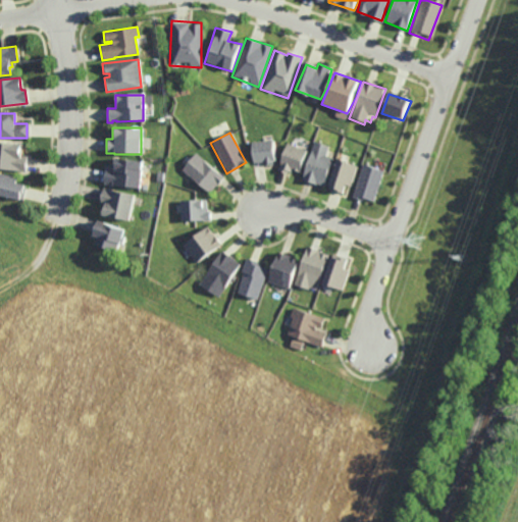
[(252,164),(277,163),(275,142),(252,143),(252,164)]
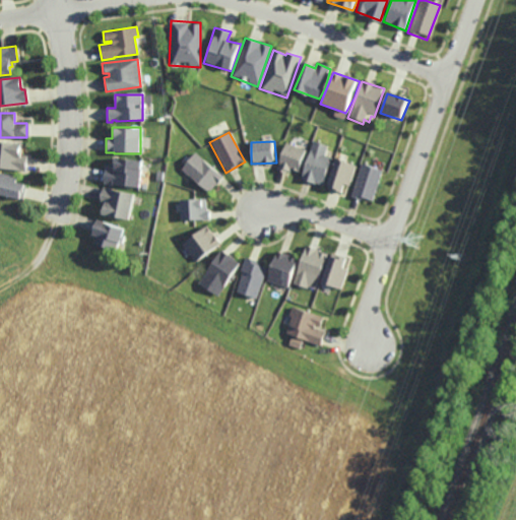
[(300,179),(322,187),(332,158),(323,156),(327,146),(313,141),(309,151),(300,179)]
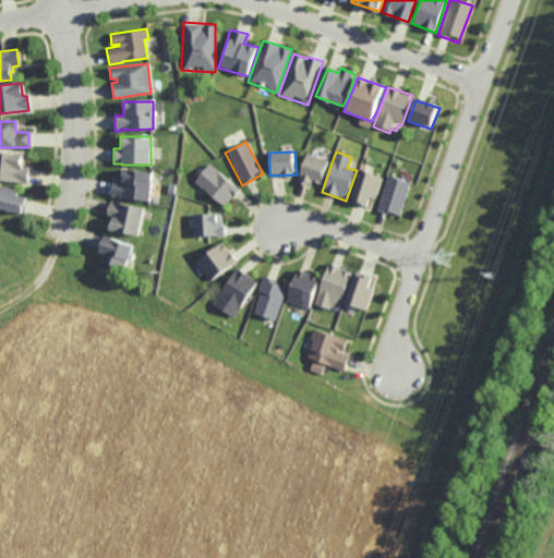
[(25,184),(0,181),(0,153),(21,155),(20,166),(21,166),(21,168),(26,168),(25,184)]
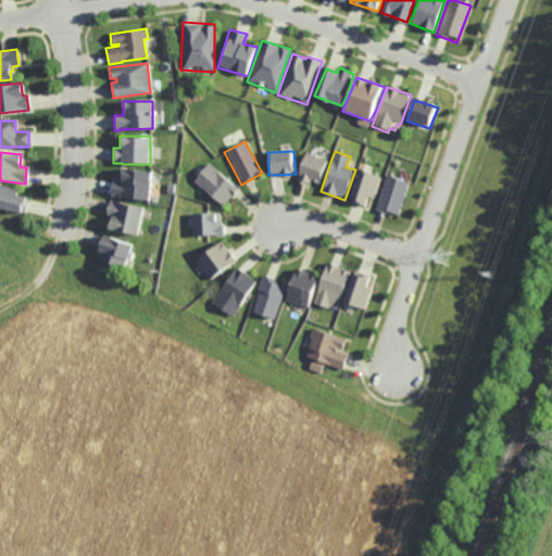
[(296,180),(309,185),(310,181),(318,185),(330,162),(305,154),(296,180)]
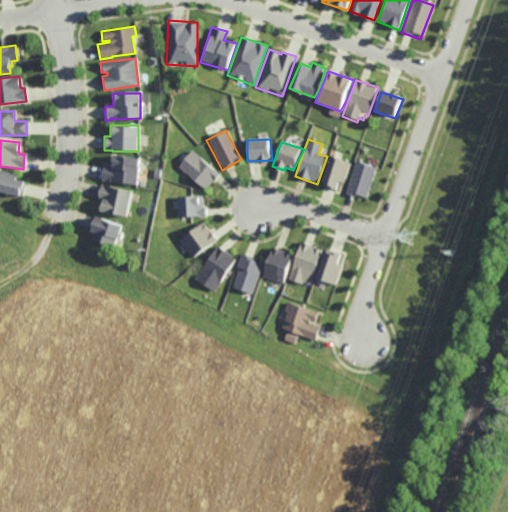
[(217,174),(202,191),(175,167),(189,151),(217,174)]
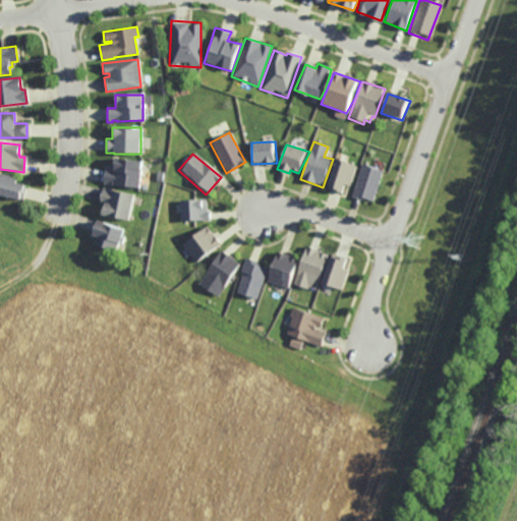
[(140,162),(137,188),(103,184),(104,169),(110,169),(111,161),(113,162),(114,159),(140,162)]
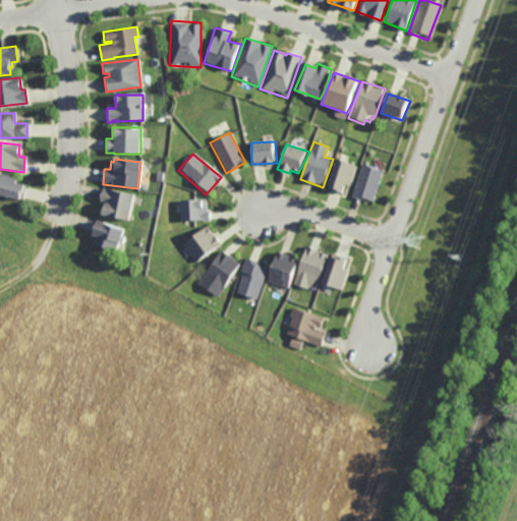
[(327,188),(341,195),(345,184),(350,186),(357,166),(338,159),(327,188)]
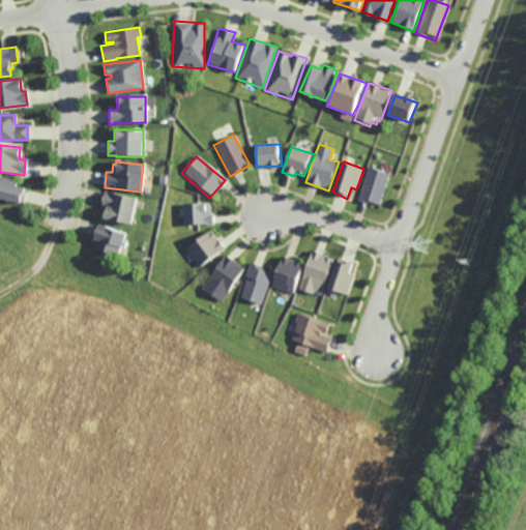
[(357,201),(377,208),(389,174),(369,167),(357,201)]
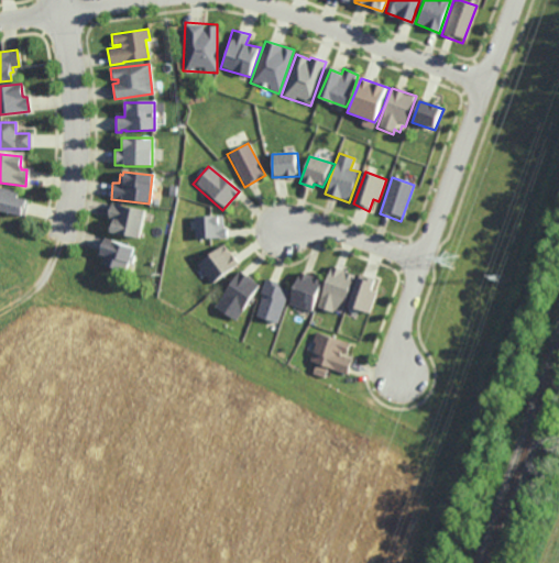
[(0,188),(18,192),(17,199),(26,201),(23,216),(0,210),(0,188)]
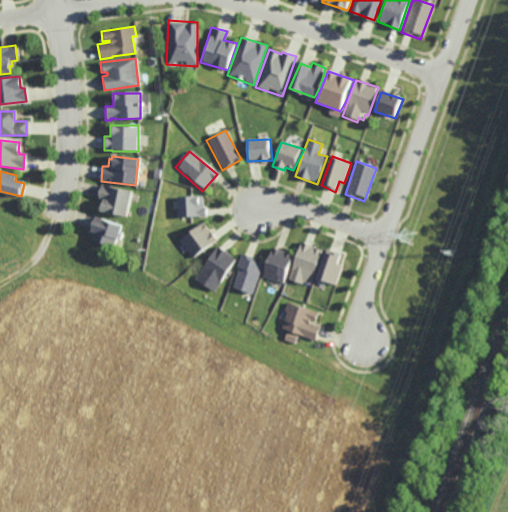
[(126,217),(105,213),(105,214),(99,212),(102,200),(97,199),(100,185),(131,192),(126,217)]
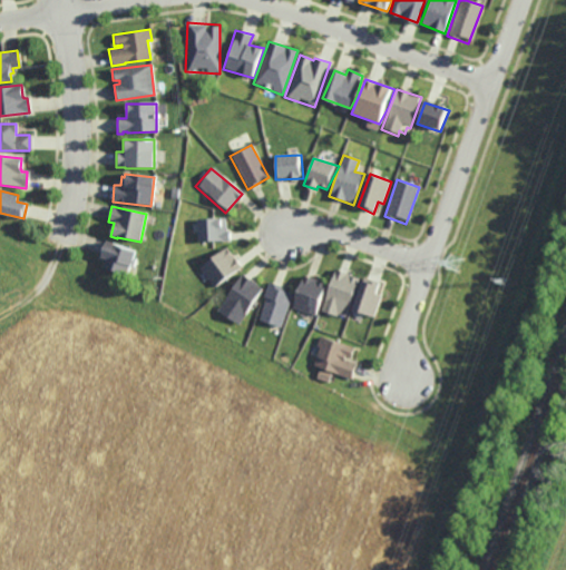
[(194,219),(224,219),(223,232),(230,232),(228,241),(194,244),(194,219)]
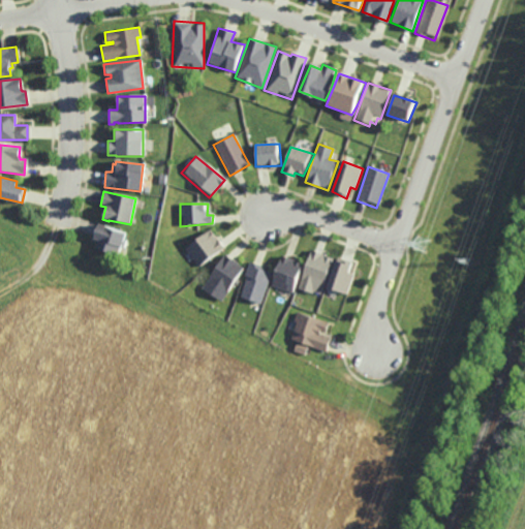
[(120,248),(119,247),(116,256),(95,249),(98,241),(93,239),(93,238),(92,237),(96,224),(125,235),(120,248)]
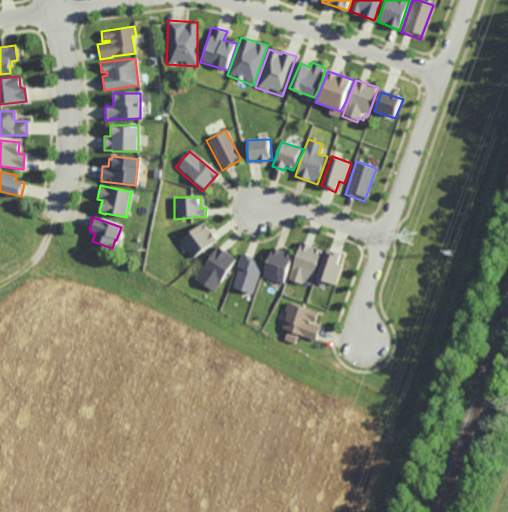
[(175,240),(200,222),(217,240),(192,260),(175,240)]
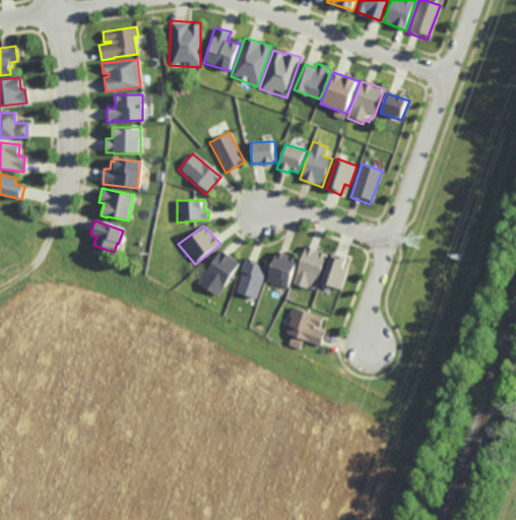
[(305,246),(291,284),(312,291),(326,254),(305,246)]
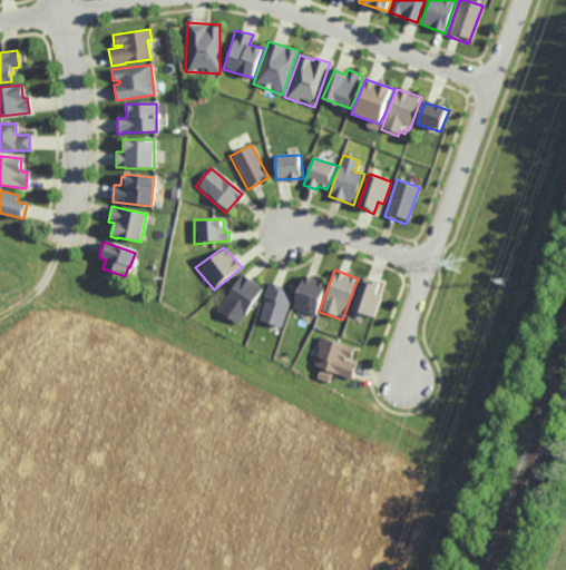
[(214,312),(236,326),(252,304),(260,287),(240,275),(214,312)]
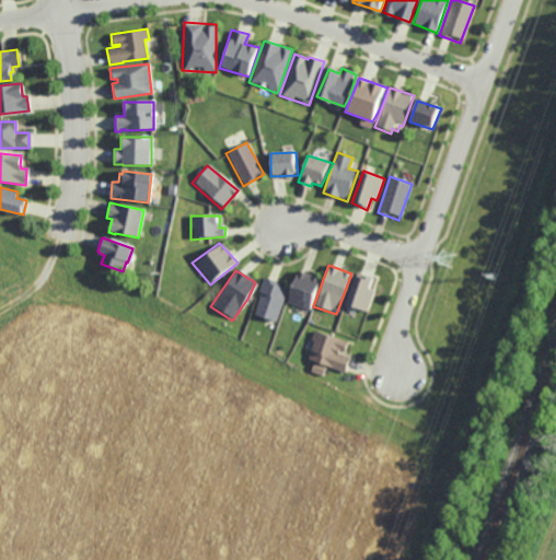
[(285,303),(308,312),(321,280),(294,272),(285,303)]
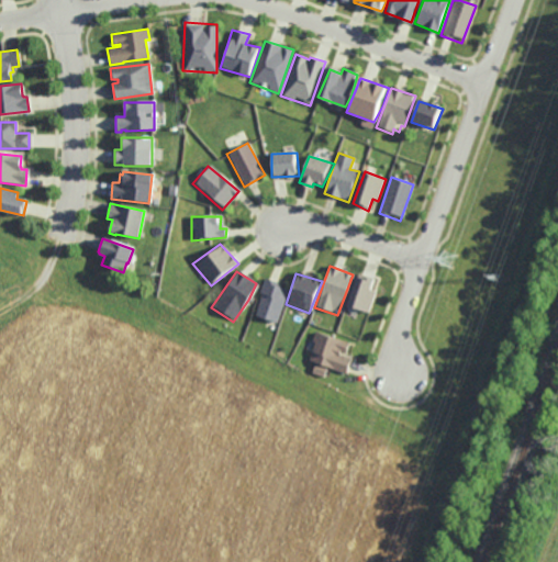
[(345,306),(366,313),(375,291),(369,289),(374,280),(358,276),(345,306)]
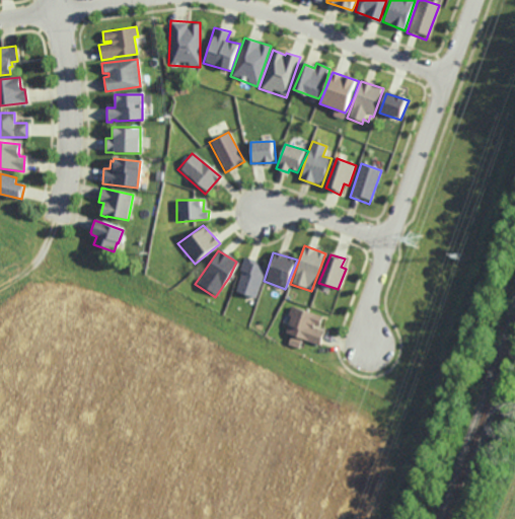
[(232,292),(253,298),(265,268),(241,261),(237,270),(239,273),(232,292)]
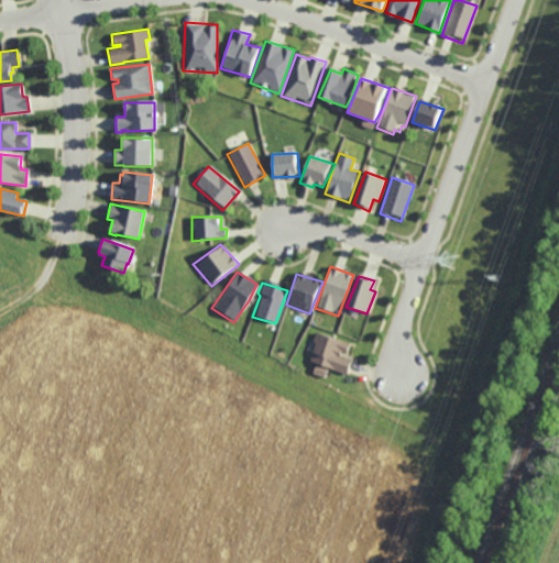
[(319,334),(344,343),(339,357),(351,362),(346,375),(309,362),(319,334)]
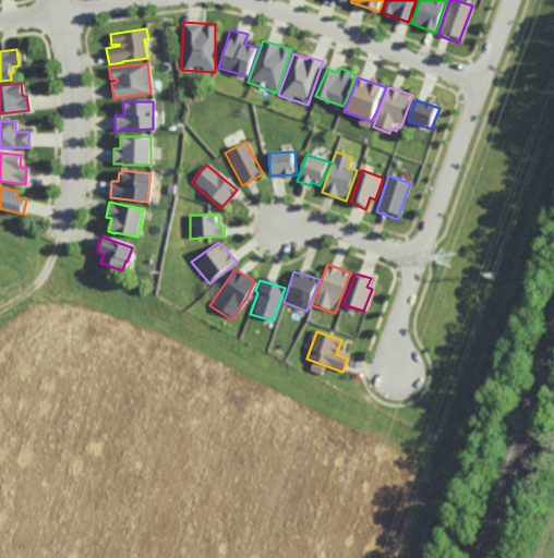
All buildings are outlined.
